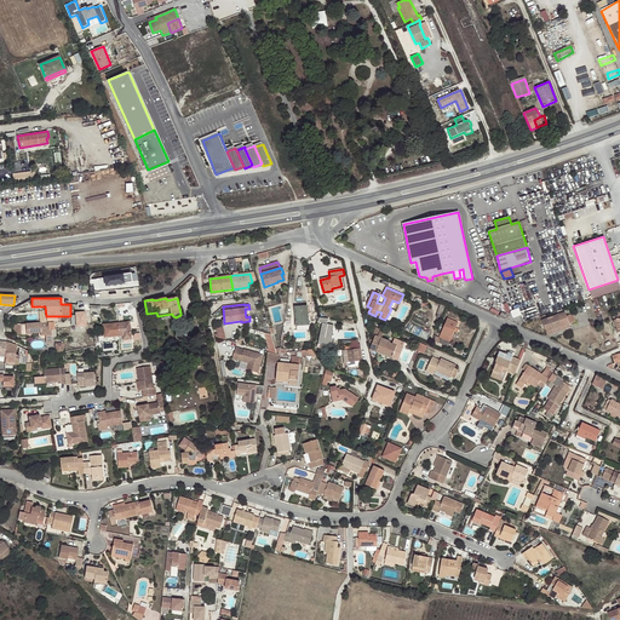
[(309,329),(308,306),(296,308),(297,331),(309,329)]
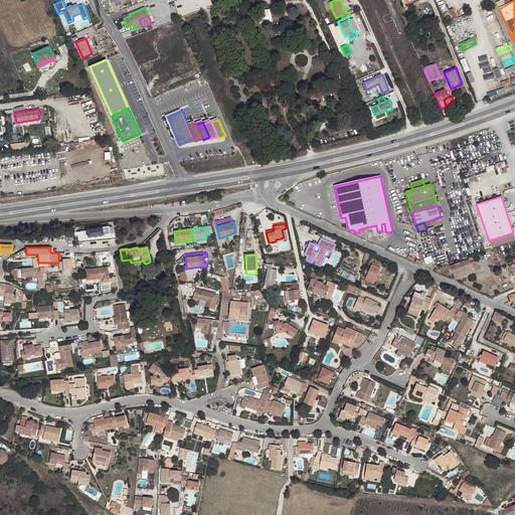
[(74,258),(65,259),(66,271),(75,271),(74,258)]
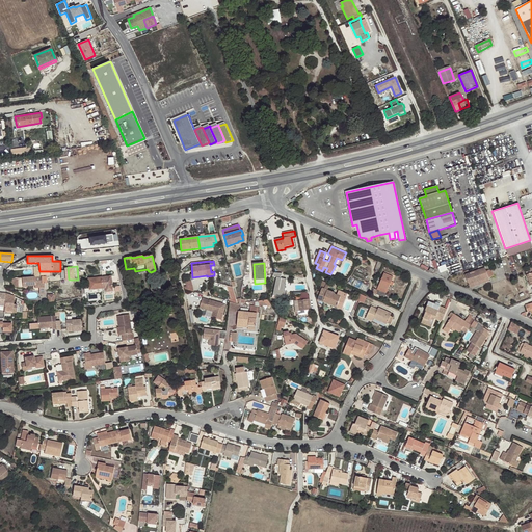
[(466,274),(469,285),(488,277),(494,276),(491,269),(486,271),(485,268),(466,274)]
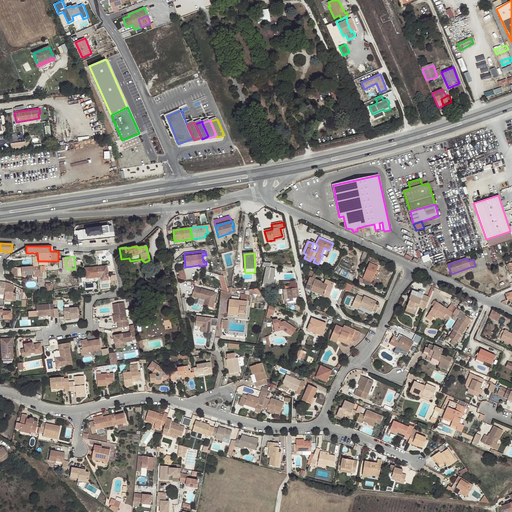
[(271,263),(263,263),(262,266),(266,267),(262,285),(270,286),(269,289),(274,290),(277,279),(275,278),(276,274),(275,274),(276,269),(270,268),(271,263)]
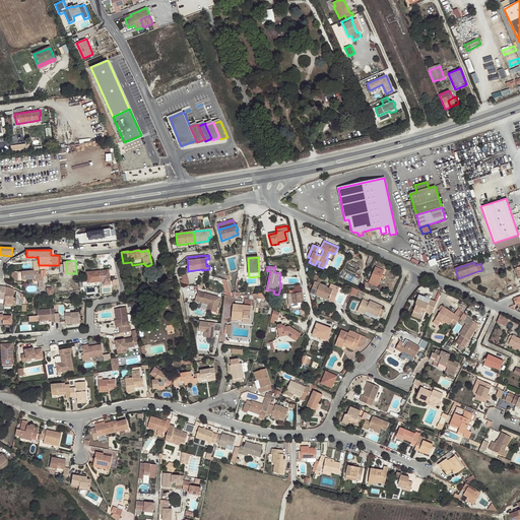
[(376,290),(384,271),(375,267),(367,287),(376,290)]
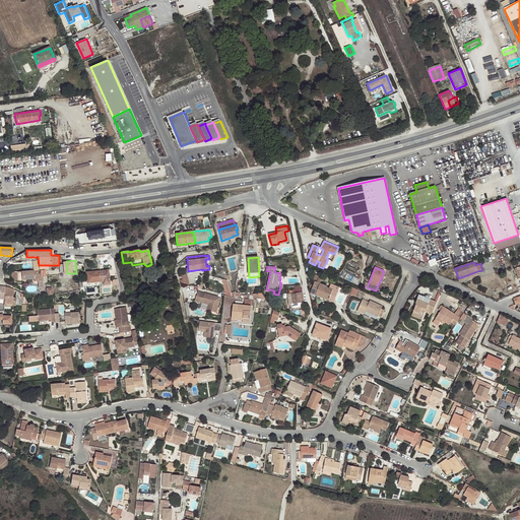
[(111,284),(109,270),(86,272),(87,283),(103,281),(104,285),(111,284)]
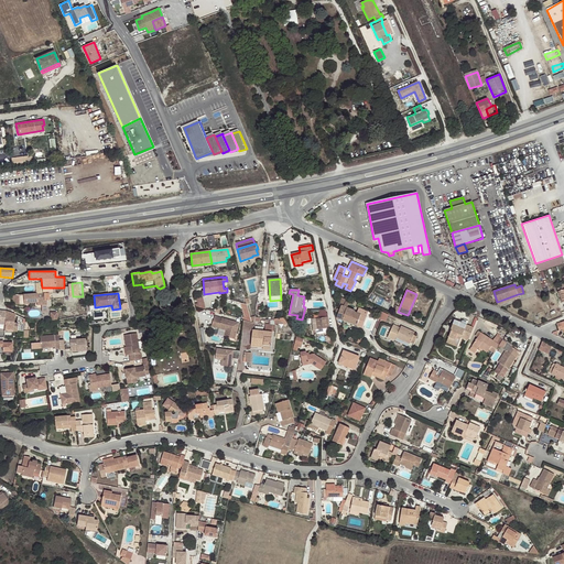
[(36,294),(19,295),(19,305),(29,304),(29,302),(38,302),(38,305),(42,305),(43,313),(47,312),(46,301),(43,301),(43,297),(38,297),(36,294)]
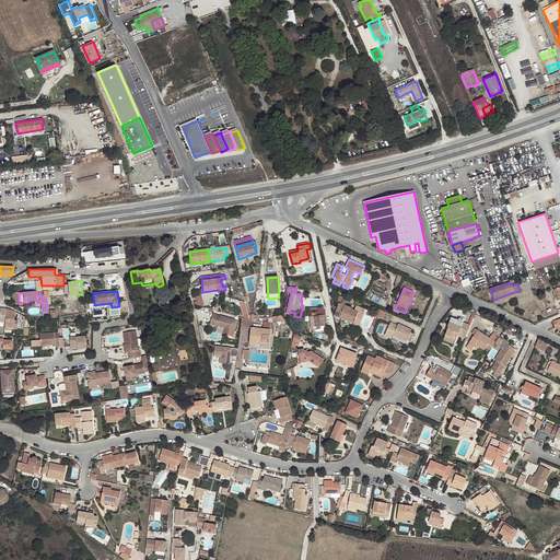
[(514,292),(493,300),(494,303),(515,295),(514,292)]
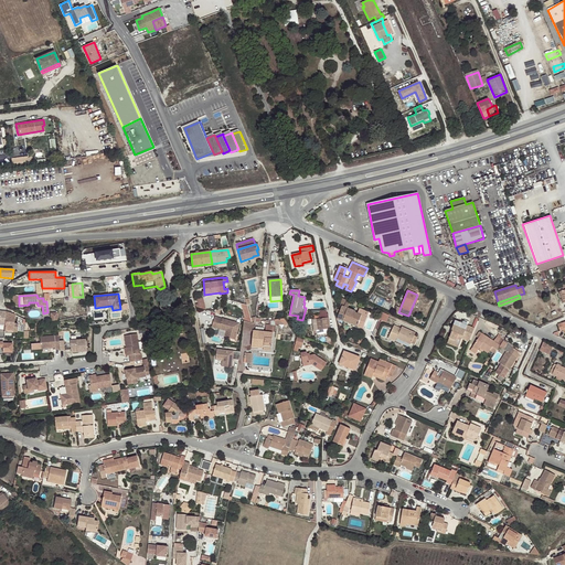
[(194,300),(196,307),(206,310),(203,298),(194,300)]
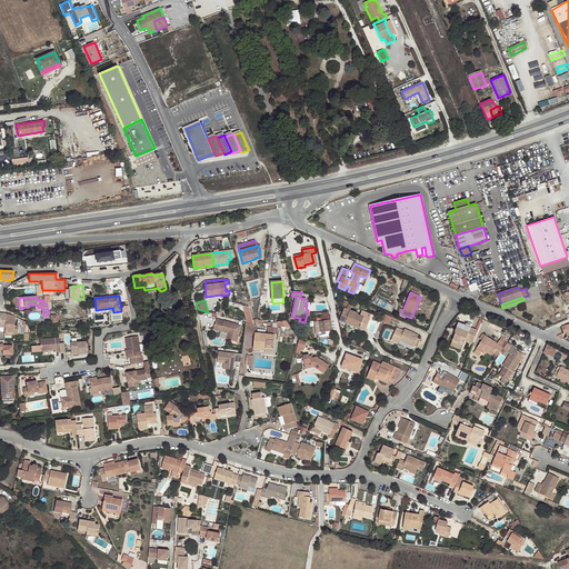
[(346,323),(352,303),(345,300),(342,308),(345,308),(342,312),(340,311),(338,315),(341,316),(340,321),(346,323)]
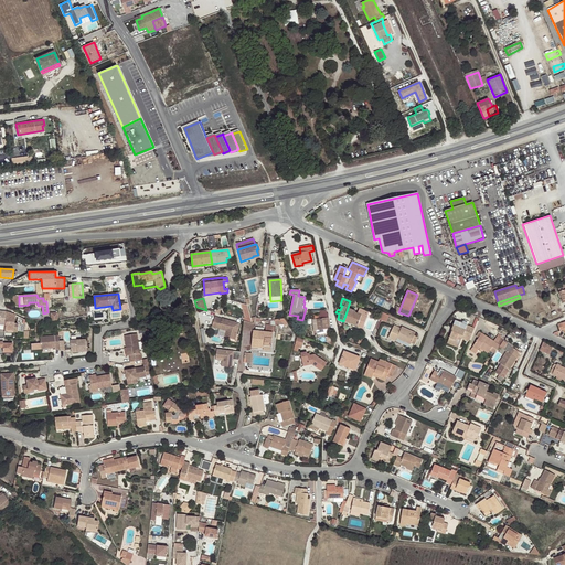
[(362,305),(350,301),(343,321),(363,329),(366,318),(374,320),(375,315),(360,309),(362,305)]
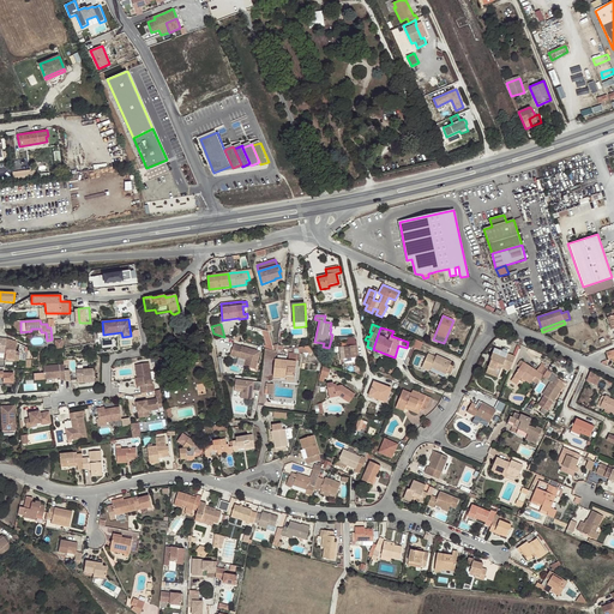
[(5,354),(5,360),(7,361),(7,359),(14,360),(17,343),(6,339),(5,354)]
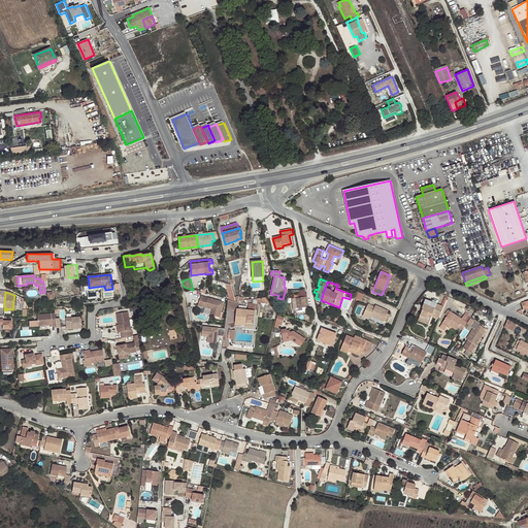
[(220,318),(224,302),(208,298),(201,296),(198,305),(205,308),(206,305),(213,307),(211,316),(220,318)]
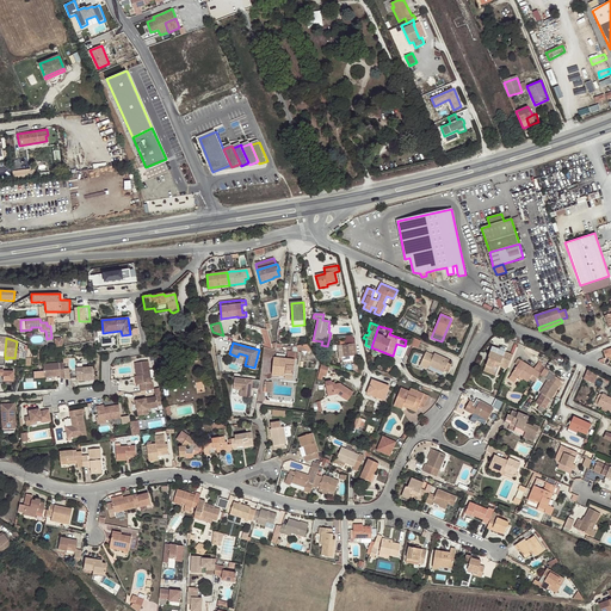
[(357,356),(356,344),(338,346),(340,358),(343,358),(343,362),(357,360),(357,356)]
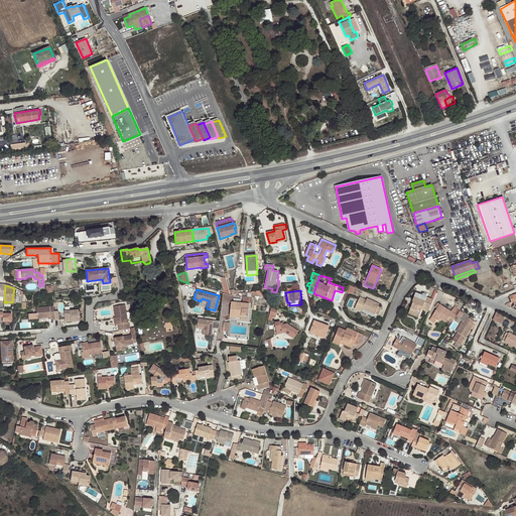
[(342,292),(335,290),(332,300),(338,302),(342,292)]
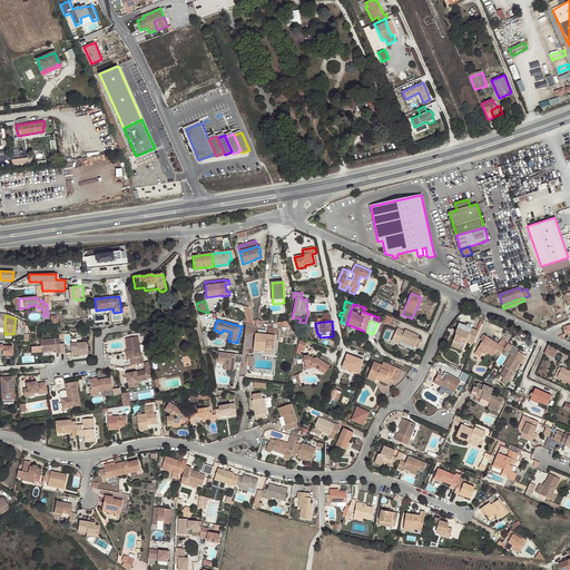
[(473,344),(479,331),(459,323),(455,333),(457,333),(452,343),(459,345),(462,337),(467,340),(465,342),(473,344)]
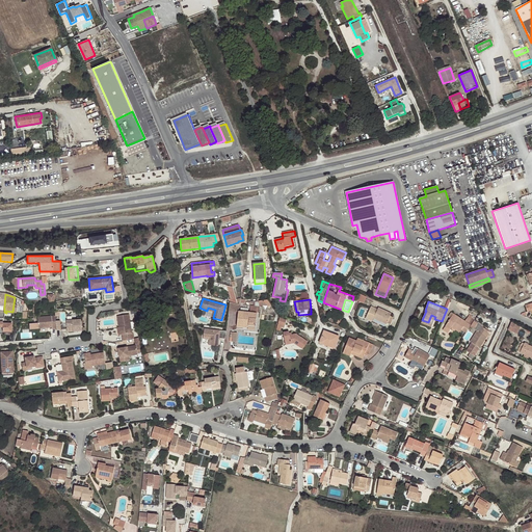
[(231,302),(230,310),(239,312),(240,303),(237,304),(236,303),(232,302),(231,302)]
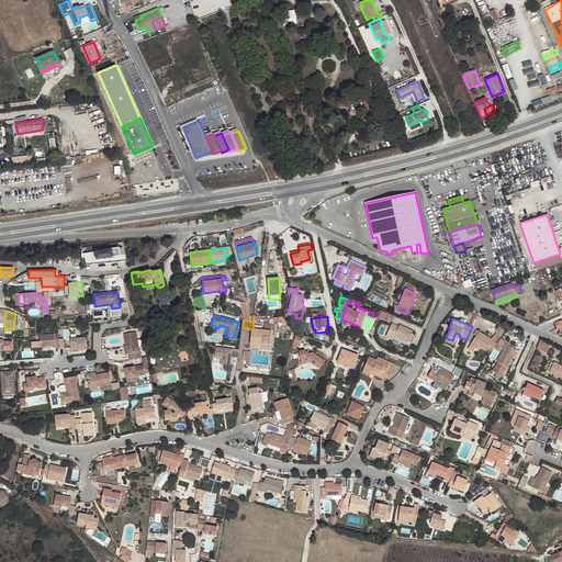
[(262,348),(270,349),(272,324),(265,324),(265,330),(253,329),(250,341),(256,343),(256,346),(262,346),(262,348)]
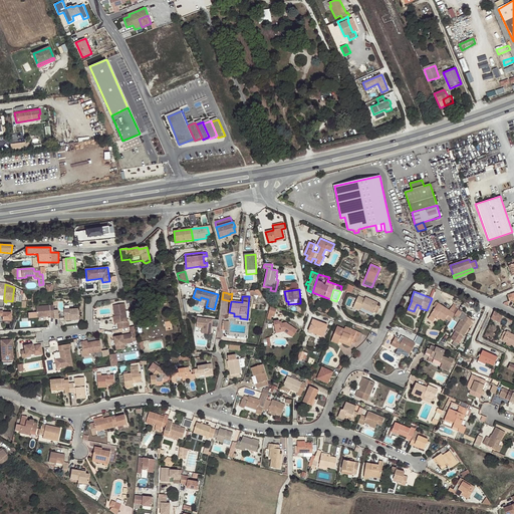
[(375,308),(377,305),(378,303),(365,297),(364,299),(358,296),(353,308),(359,310),(360,307),(373,313),(375,308)]
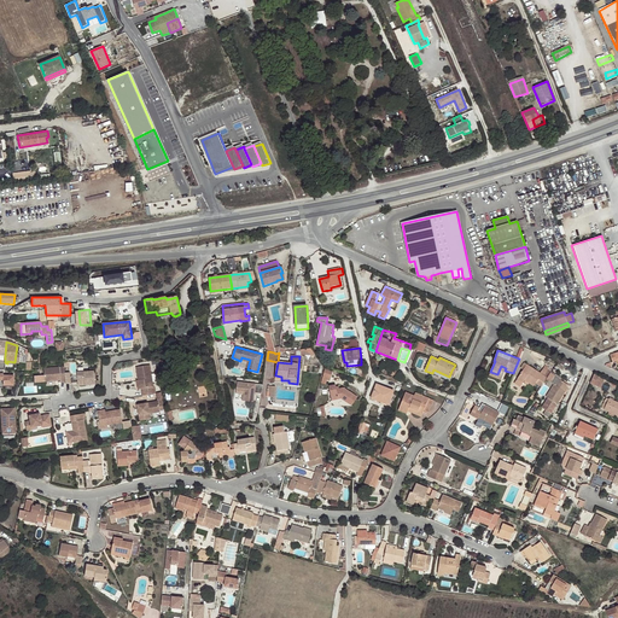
[(242,357),(240,361),(248,362),(246,368),(248,369),(250,360),(242,357)]
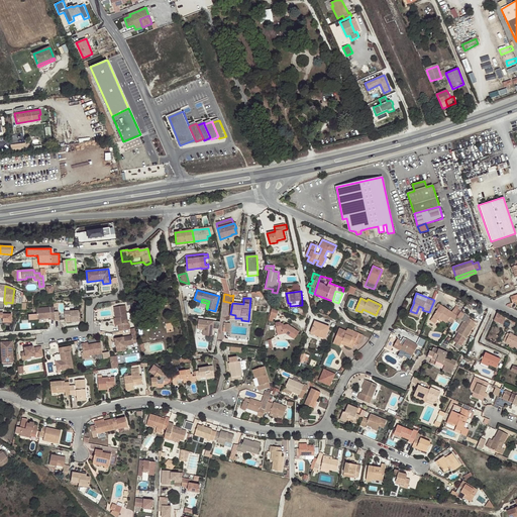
[(449,318),(454,321),(456,317),(460,312),(454,308),(451,312),(438,304),(435,308),(437,309),(432,317),(437,320),(439,318),(446,323),(449,318)]
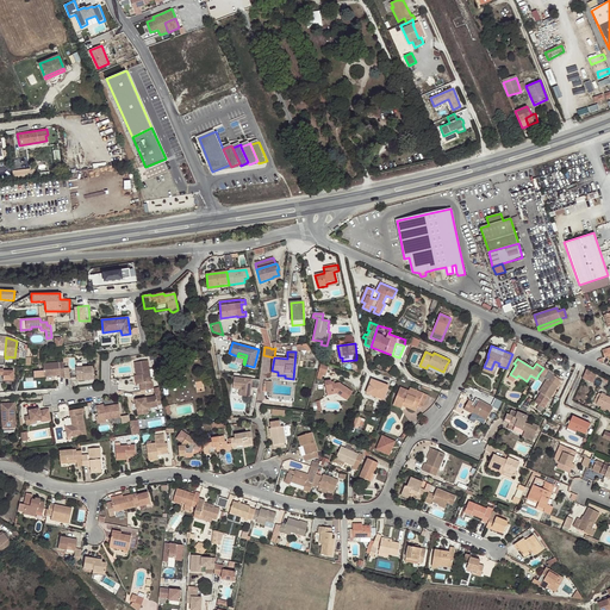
[(141,391),(154,388),(153,381),(151,381),(148,360),(134,362),(136,375),(138,375),(139,384),(141,391)]
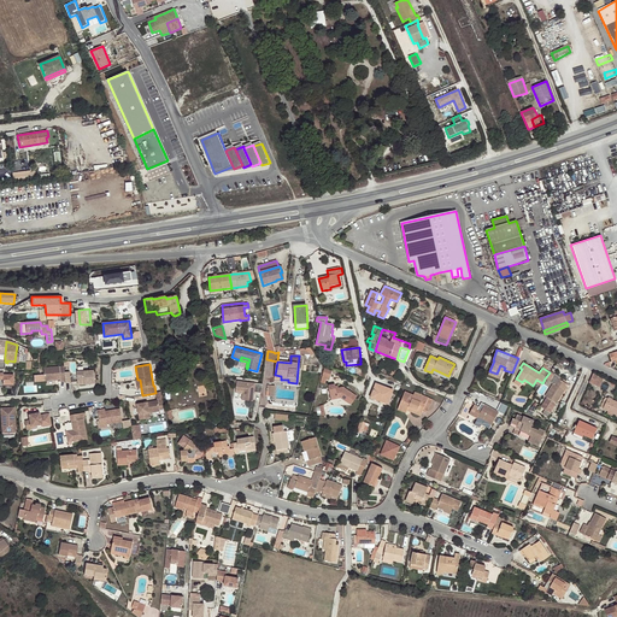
[(497,374),(489,371),(488,375),(499,378),(503,370),(504,370),(505,368),(500,365),(497,374)]
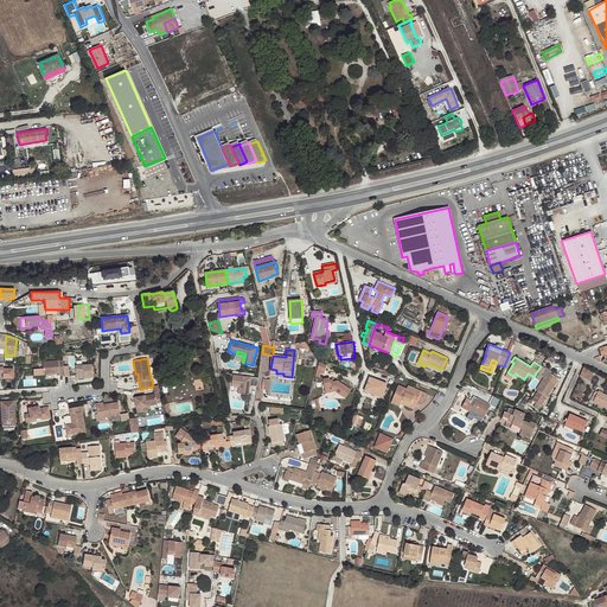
[(58,360),(43,362),(44,375),(59,374),(58,360)]
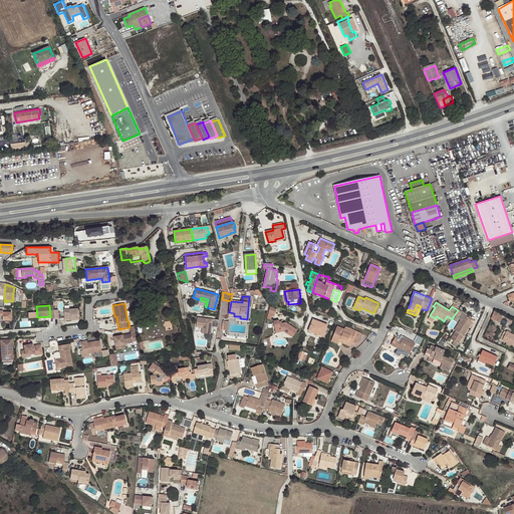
[(78,308),(64,309),(65,320),(79,319),(78,308)]
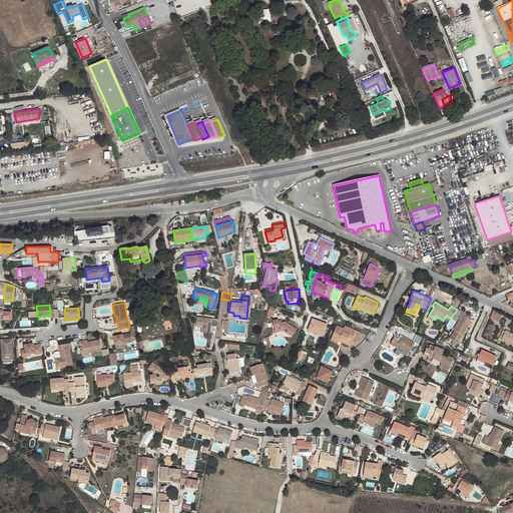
[(13,311),(0,310),(0,315),(3,316),(3,320),(13,320),(13,311)]
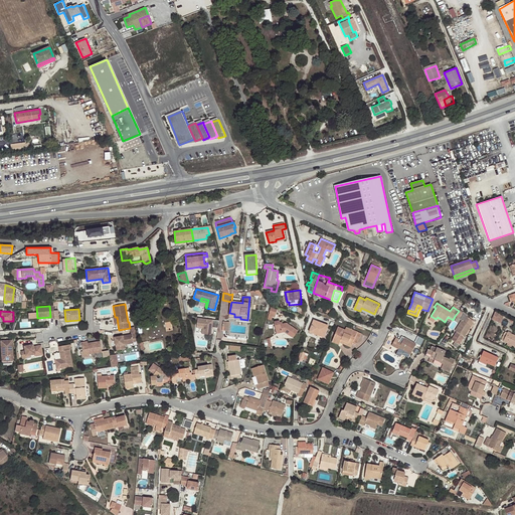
[(504,316),(495,312),(491,320),(500,324),(504,316)]
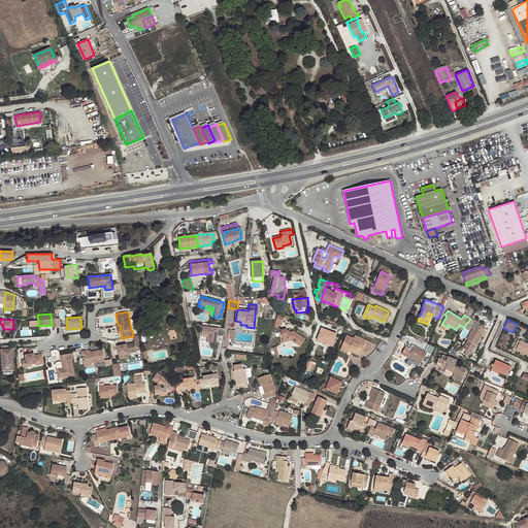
[(282,326),(283,323),(276,321),(274,328),(278,329),(279,325),(282,326)]
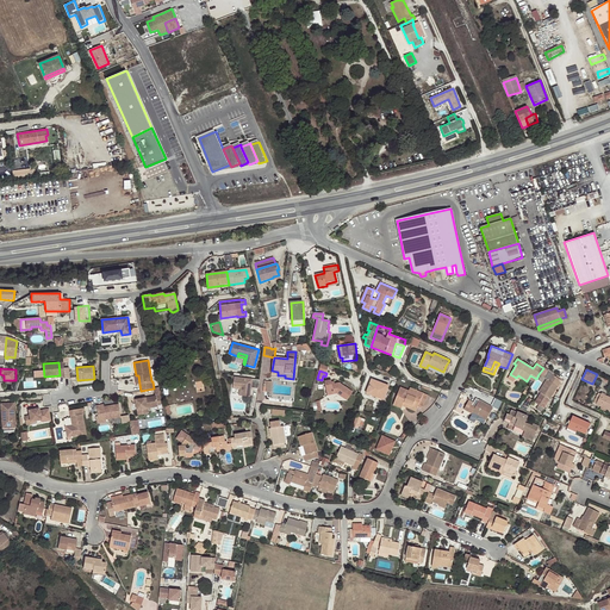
[(560,379),(552,374),(548,380),(547,380),(540,392),(541,393),(535,403),(543,409),(559,385),(558,384),(560,379)]
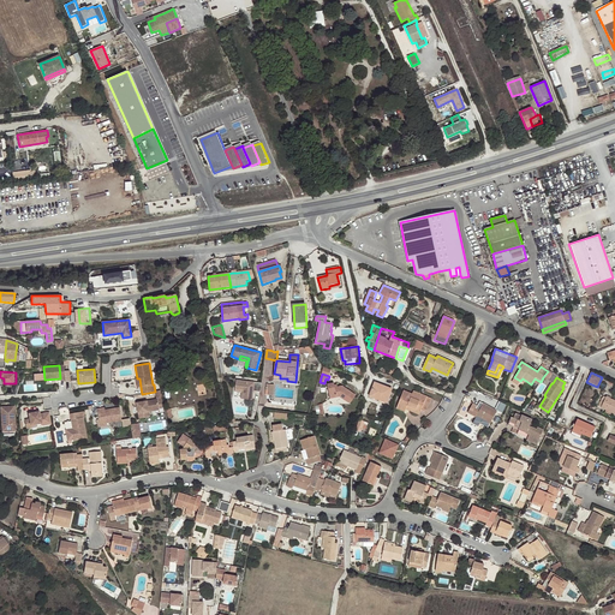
[(261,392),(262,383),(237,380),(236,389),(244,390),(243,399),(252,400),(254,392),(261,392)]
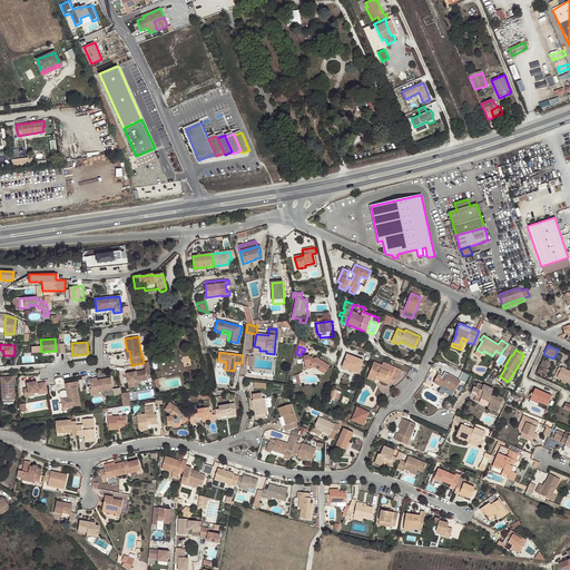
[(354,371),(353,372),(359,374),(363,361),(347,354),(343,366),(354,371)]
